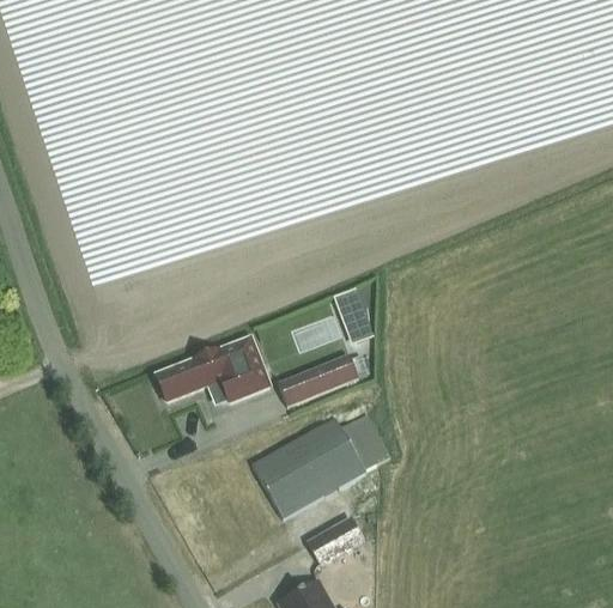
[(354,287),(333,297),(351,345),(374,336),(354,287)]
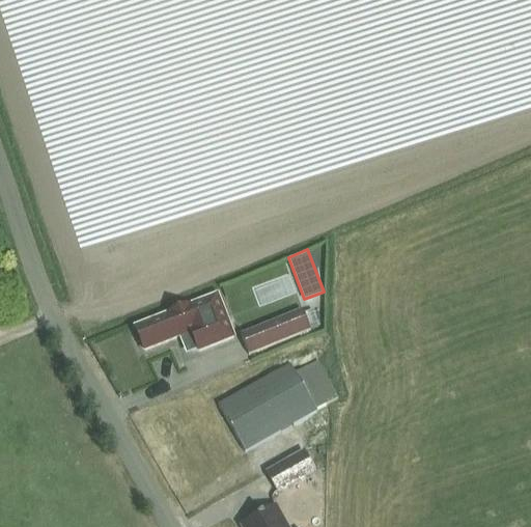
[(199,348),(232,334),(217,294),(136,327),(144,348),(180,334),(187,351),(199,347),(199,348)]
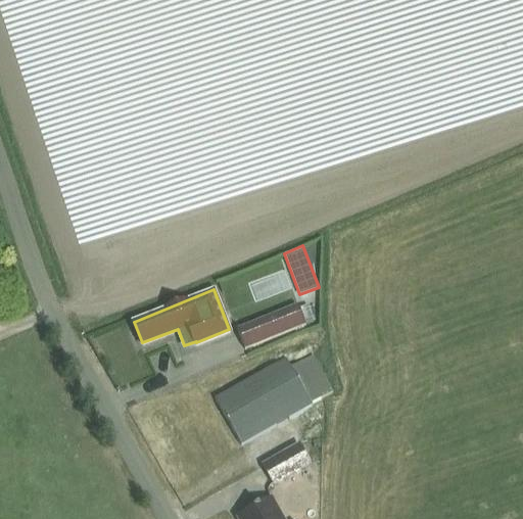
[(237,328),(244,346),(315,318),(308,302),(299,307),(298,303),(237,328)]
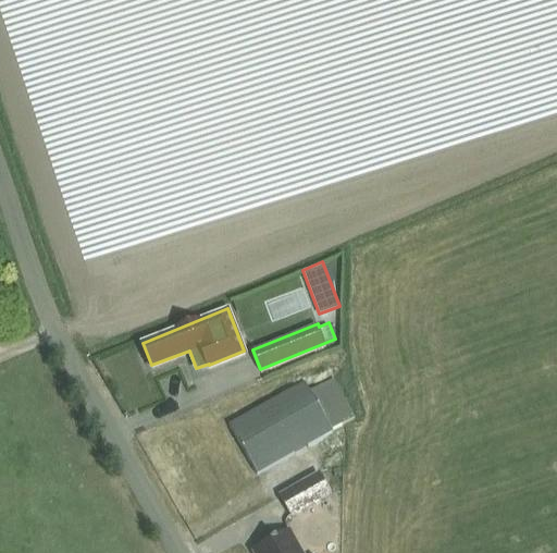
[(248,410),(229,421),(258,472),(276,462),(333,429),(332,427),(355,414),(341,390),(334,377),(311,389),(305,379),(248,410)]
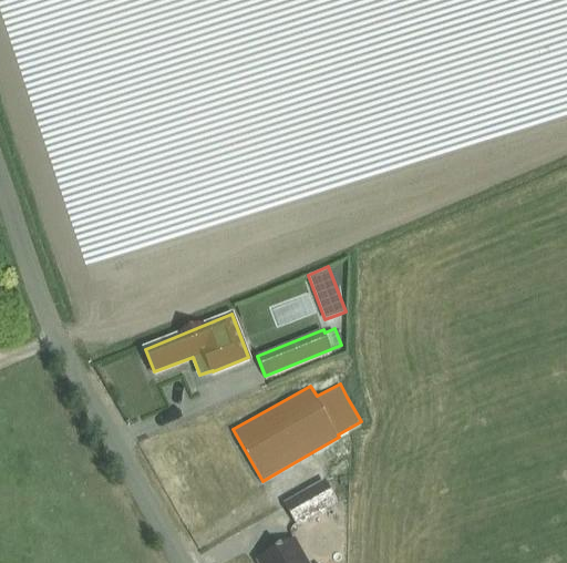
[(342,499),(329,479),(291,500),(303,521),(342,499)]
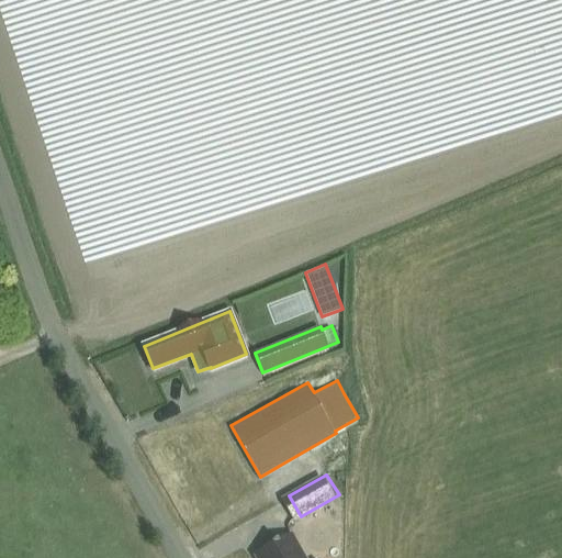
[(256,554),(256,555),(258,557),(316,557),(317,557),(316,557),(305,557),(292,533),(279,540),(278,539),(273,542),(274,543),(256,554)]
